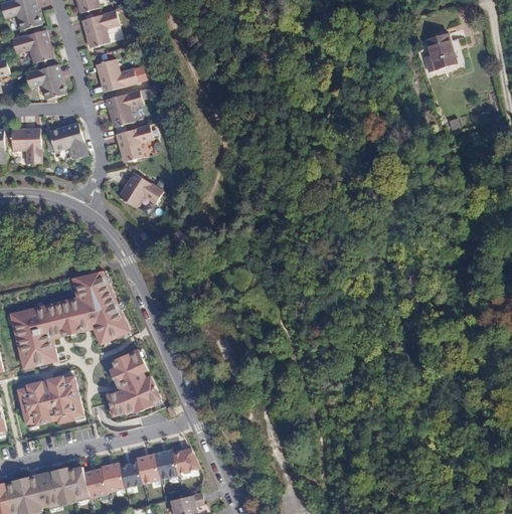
[(40,24),(32,0),(12,0),(0,4),(0,8),(3,18),(16,14),(20,29),(40,24)]
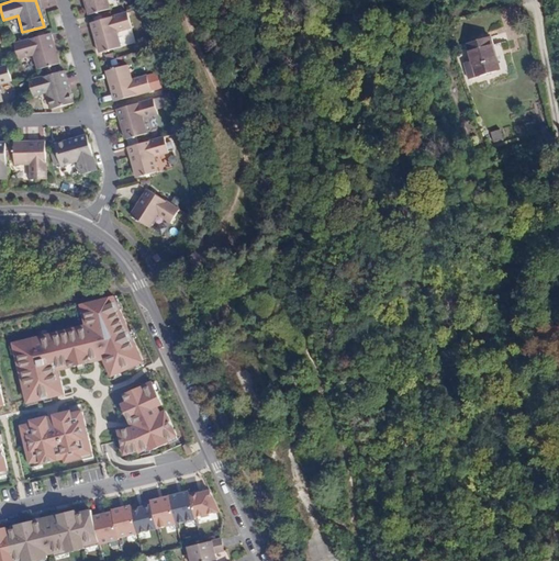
[(81,0),(86,13),(109,8),(105,0),(81,0)]
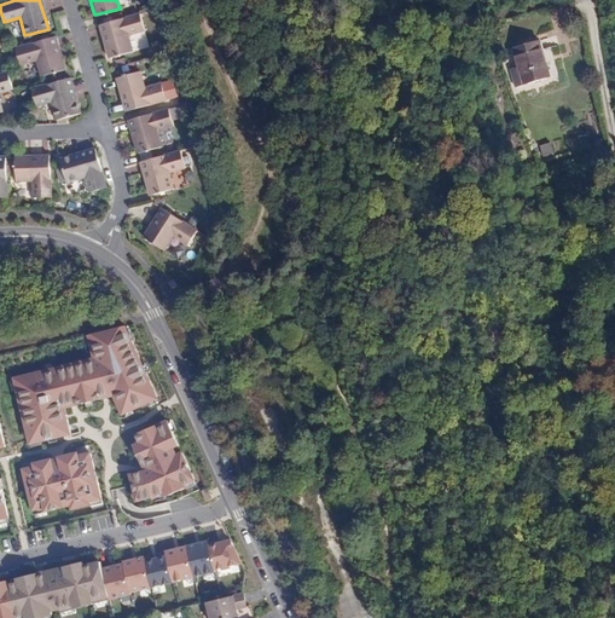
[(138,12),(98,24),(106,57),(131,51),(126,34),(143,30),(138,12)]
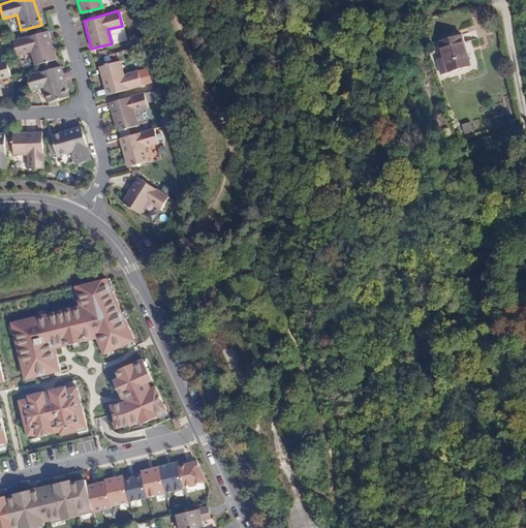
[(54,59),(45,30),(11,40),(16,55),(30,50),(34,64),(54,59)]
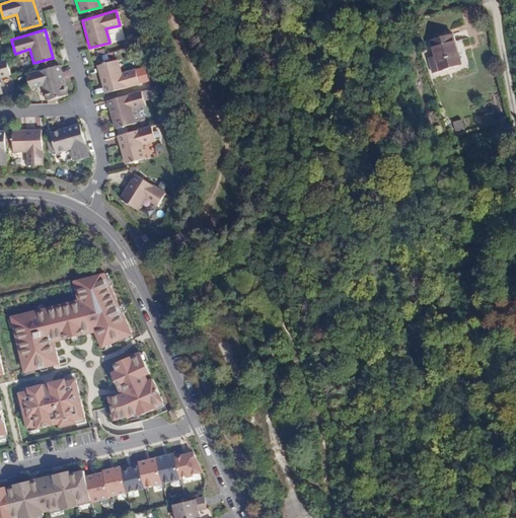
[(456,63),(447,31),(426,38),(436,69),(456,63)]
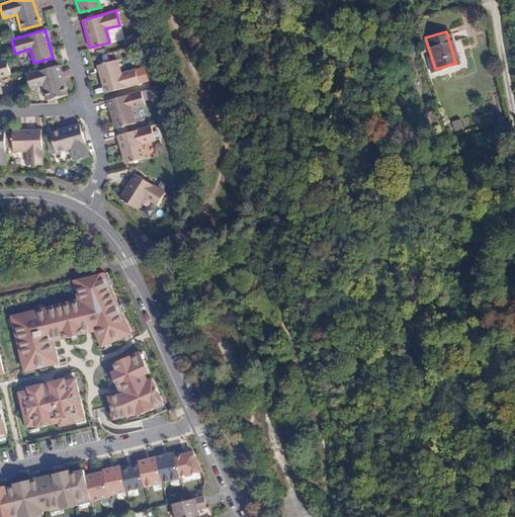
[(95,64),(103,93),(138,83),(134,68),(119,72),(115,59),(95,64)]
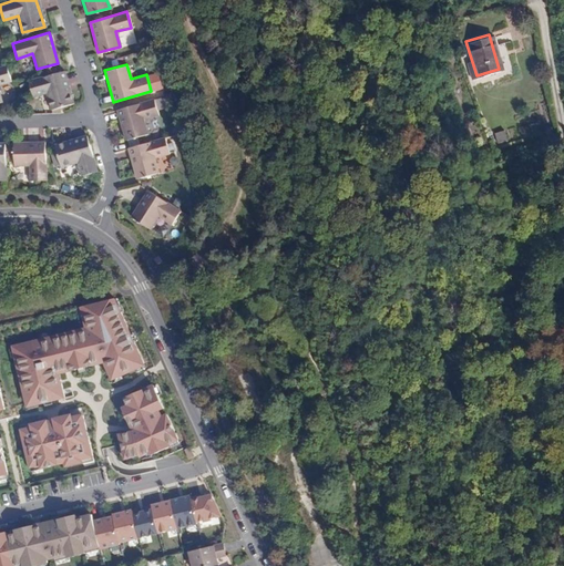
[(4,65),(0,67),(0,102),(0,82),(9,81),(4,65)]
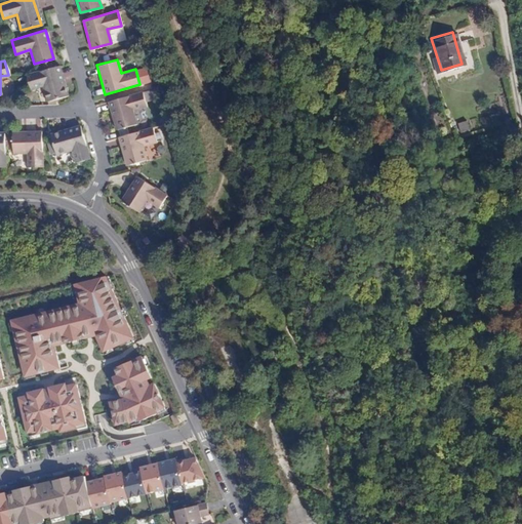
[(25,75),(29,89),(42,85),(47,101),(67,94),(58,65),(25,75)]
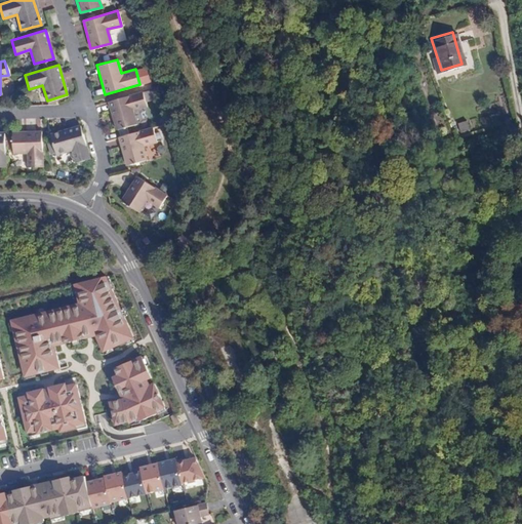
[(142,91),(108,102),(116,129),(135,123),(131,109),(146,105),(142,91)]
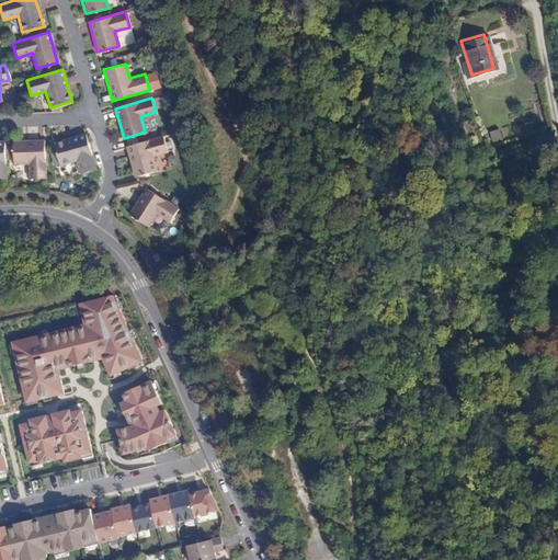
[(463,139),(458,128),(442,135),(446,146),(463,139)]
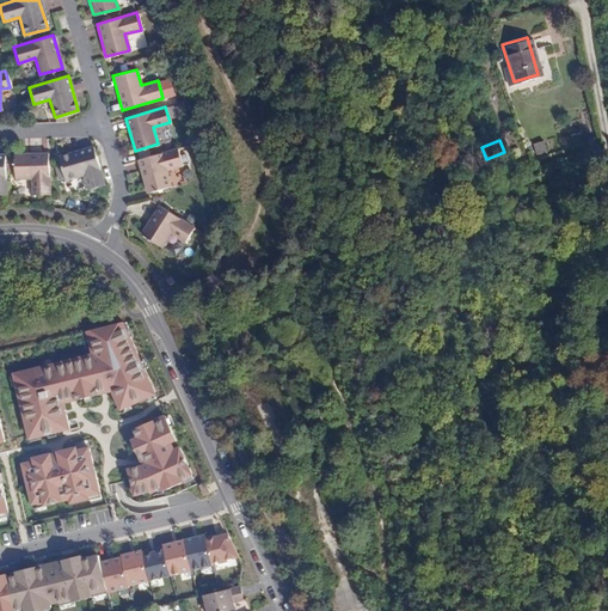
[(103,184),(92,146),(57,156),(63,179),(83,173),(87,189),(103,184)]
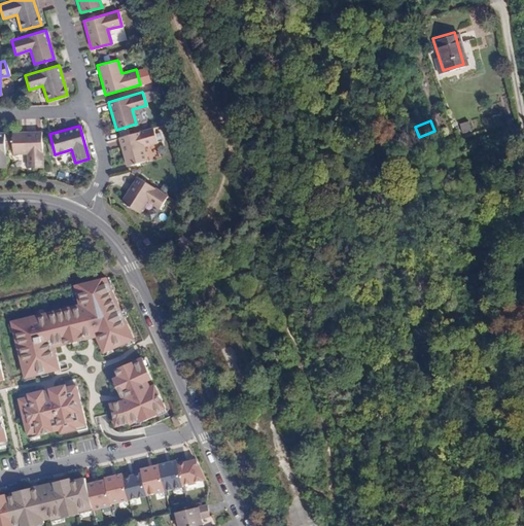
[(153,128),(118,137),(127,164),(146,159),(142,144),(156,140),(153,128)]
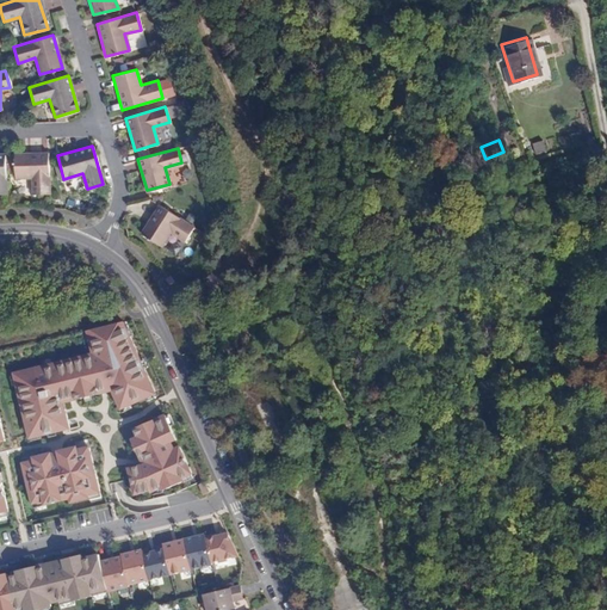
[(48,193),(47,152),(12,154),(13,177),(30,177),(31,193),(48,193)]
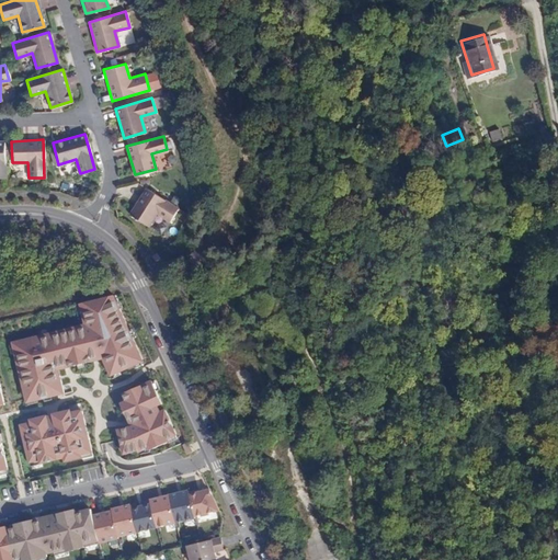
[(177,208),(145,187),(128,214),(147,226),(156,213),(169,221),(177,208)]
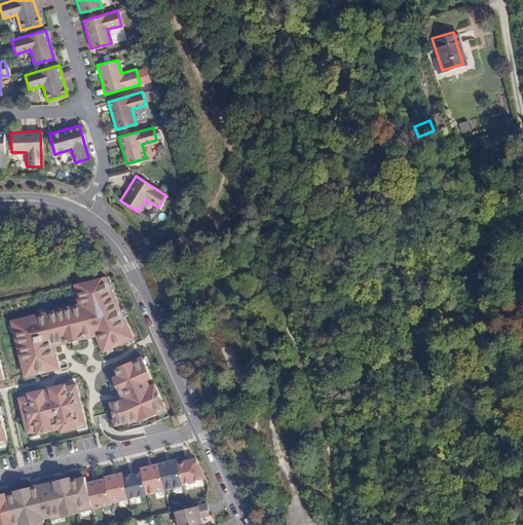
[(137,339),(107,271),(69,282),(74,299),(7,315),(22,374),(59,366),(52,344),(61,343),(83,336),(91,334),(100,352),(137,339)]
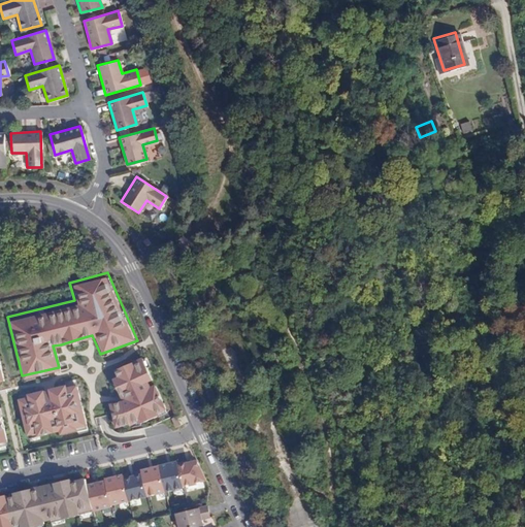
[(168,412),(143,353),(105,369),(111,394),(113,401),(103,404),(111,429),(168,412)]
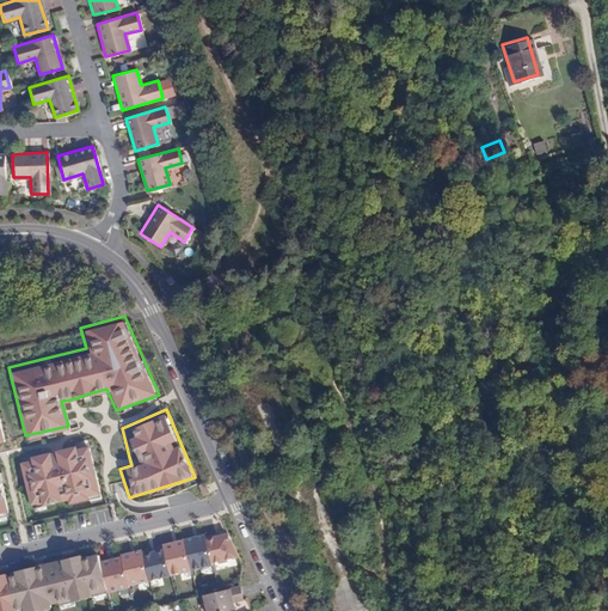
[(96,492),(84,444),(50,452),(19,459),(31,507),(96,492)]
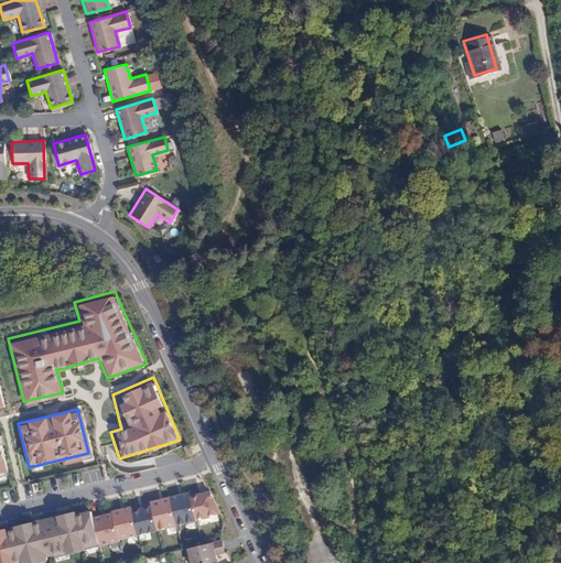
[(186,442),(177,445),(182,456),(191,453),(186,442)]
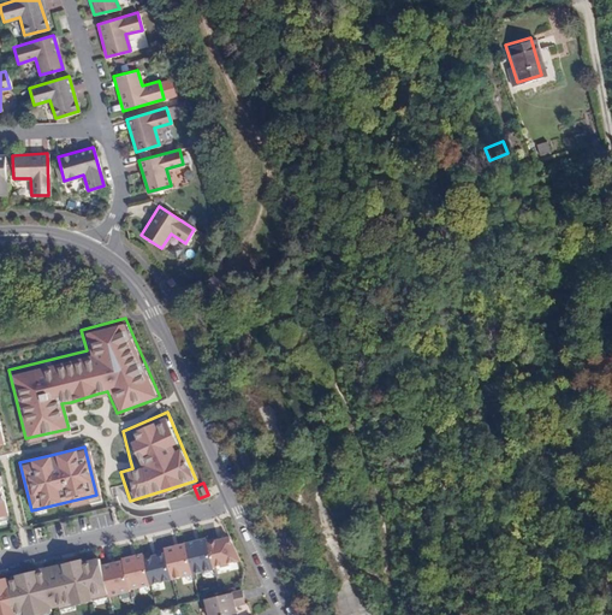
[(205,539),(212,566),(237,560),(227,537),(214,540),(214,537),(205,539)]
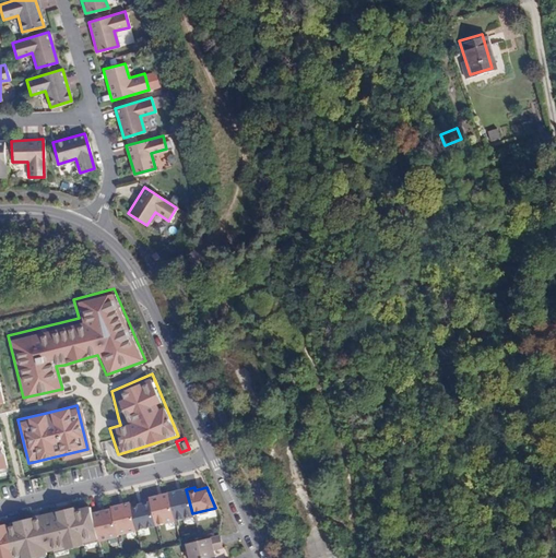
[(176,490),(166,493),(173,520),(192,515),(192,513),(186,489),(186,488),(176,490)]
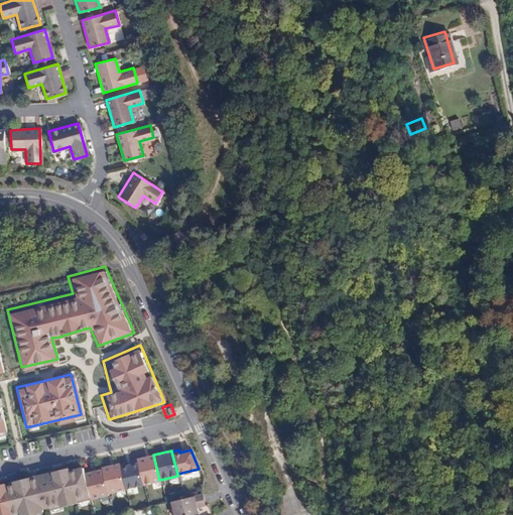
[(136,459),(142,484),(159,480),(153,455),(144,457),(136,459)]
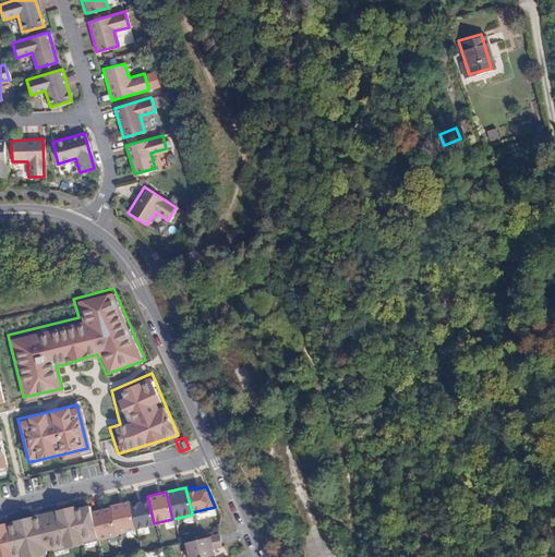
[(129,505),(134,529),(154,523),(147,496),(137,498),(139,503),(135,504),(129,505)]
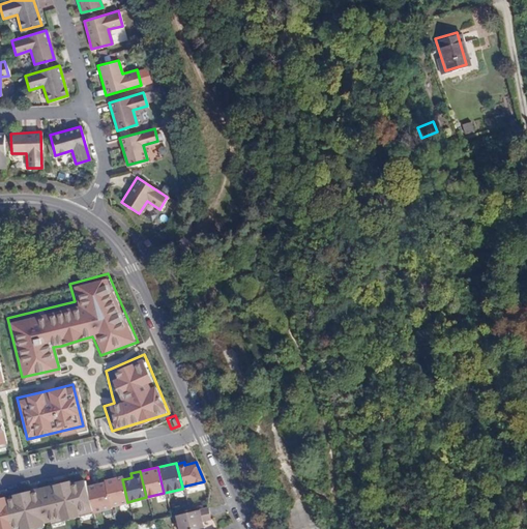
[(113,478),(104,480),(104,481),(110,506),(127,502),(122,479),(121,476),(113,478)]
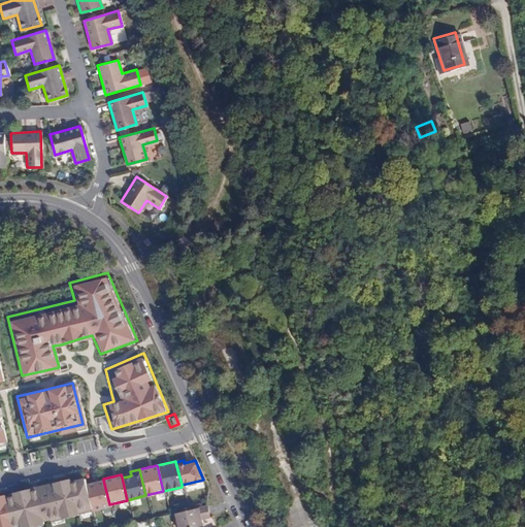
[(0,526),(13,526),(21,526),(25,526),(41,523),(41,521),(61,516),(62,518),(76,515),(76,512),(91,508),(85,485),(84,479),(70,482),(69,480),(20,491),(12,493),(12,495),(4,497),(3,495),(0,495),(0,526)]
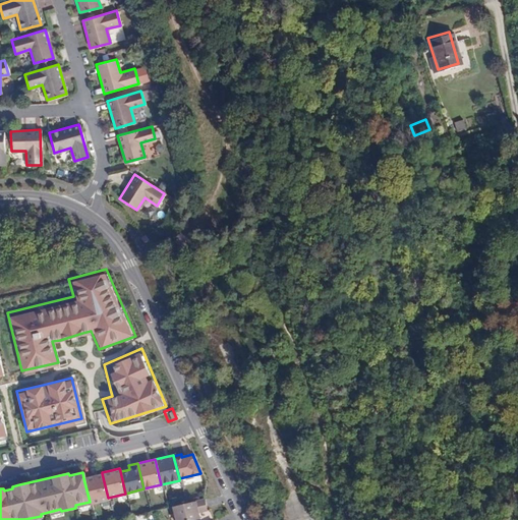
[(108,498),(102,473),(93,476),(83,478),(90,502),(91,504),(108,499),(108,498)]
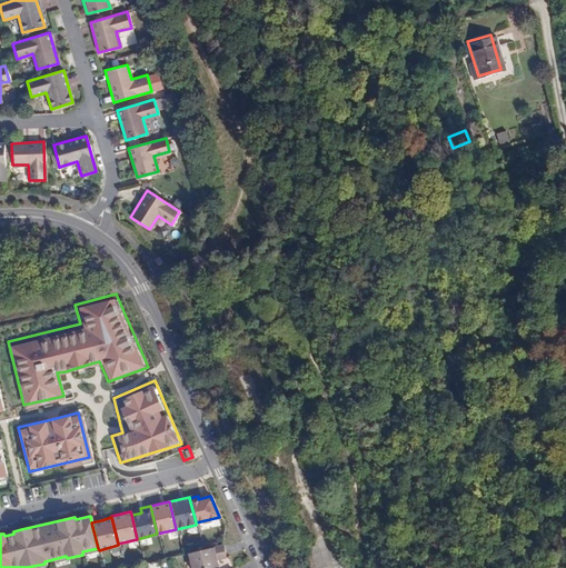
[(221,545),(186,552),(189,567),(208,567),(217,566),(216,559),(215,554),(222,552),(221,545)]
